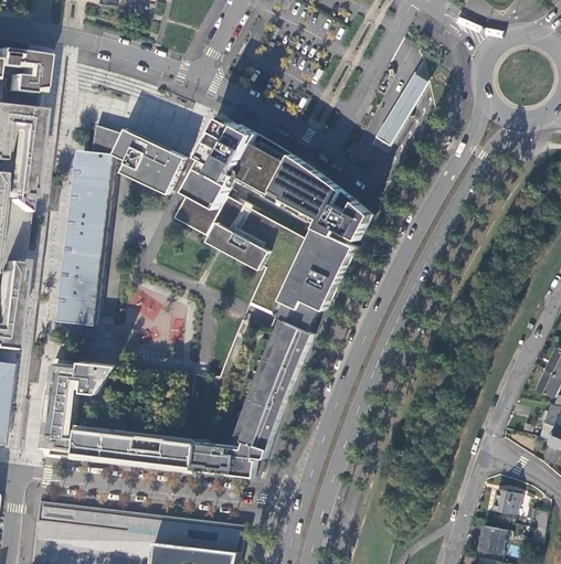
[(138,4),(134,4),(130,7),(130,11),(133,14),(137,16),(140,12),(140,8),(138,4)]
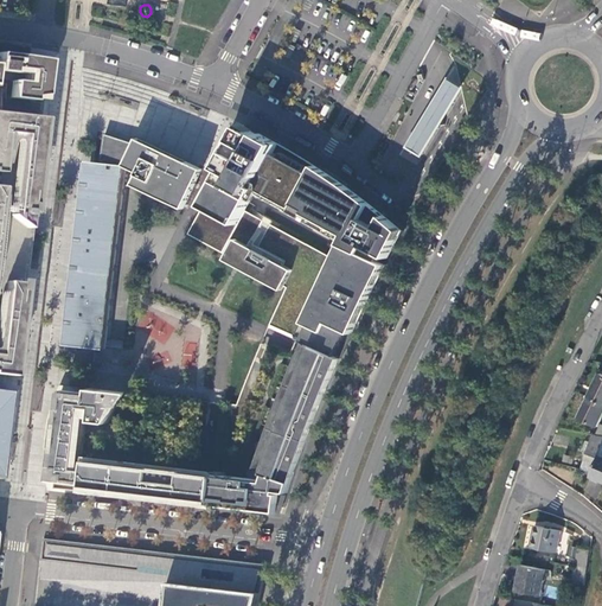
[(8,63),(7,58),(0,57),(0,74),(18,76),(19,68),(12,68),(12,63),(8,63)]
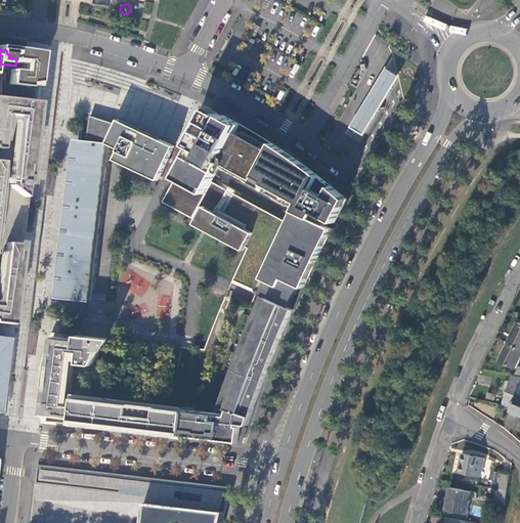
[(32,87),(35,55),(6,50),(7,54),(10,54),(10,58),(16,58),(15,66),(17,67),(16,73),(5,73),(4,87),(22,89),(32,87)]
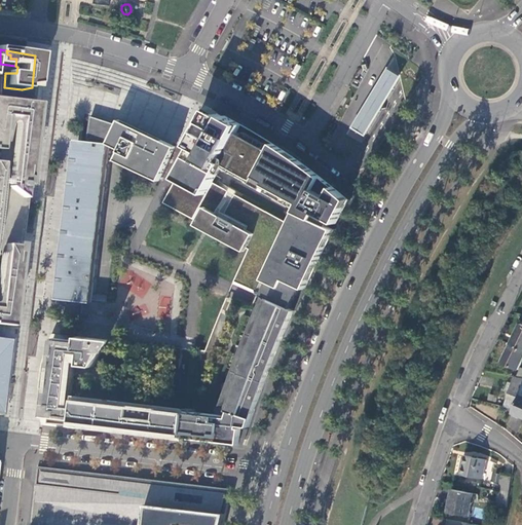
[(385,68),(348,128),(363,137),(400,76),(385,68)]
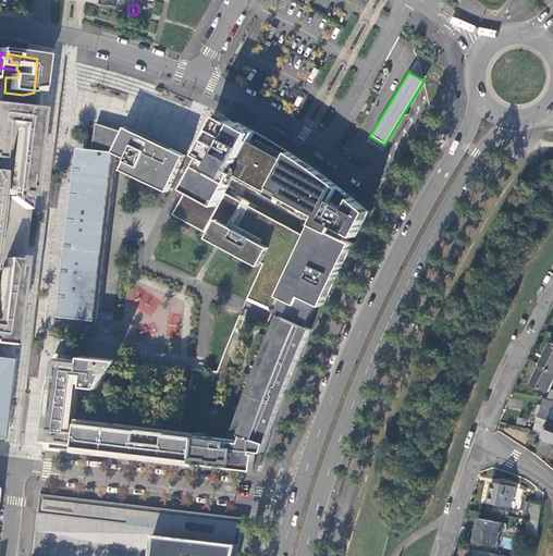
[(26,160),(32,112),(31,112),(7,109),(5,124),(0,124),(0,132),(11,133),(2,207),(19,215),(20,210),(23,211),(24,204),(21,202),(25,169),(28,169),(29,160),(26,160)]
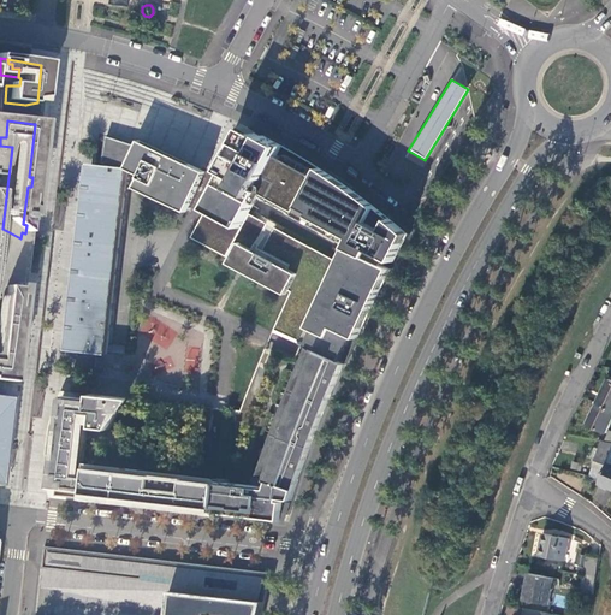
[(229,216),(241,223),(257,193),(292,213),(295,211),(346,240),(304,329),(309,331),(303,347),(336,361),(346,337),(354,341),(367,309),(387,270),(379,266),(384,259),(391,262),(404,235),(384,217),(357,196),(316,169),(301,159),(260,136),(259,139),(245,131),(237,146),(233,143),(226,155),(231,158),(206,203),(218,210),(217,213),(226,219),(229,216)]
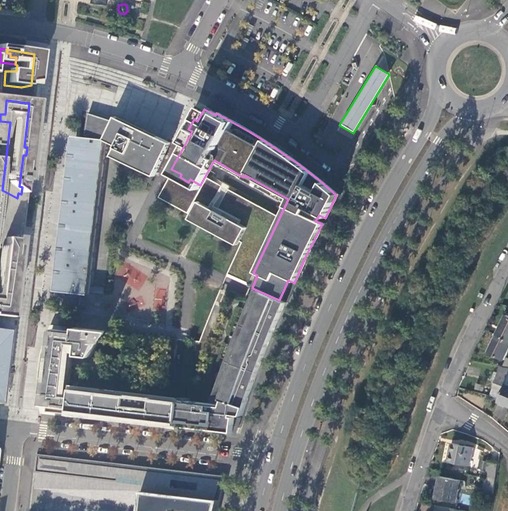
[(82,139),(102,141),(115,146),(109,157),(152,177),(163,156),(158,153),(163,141),(85,114),(82,139)]
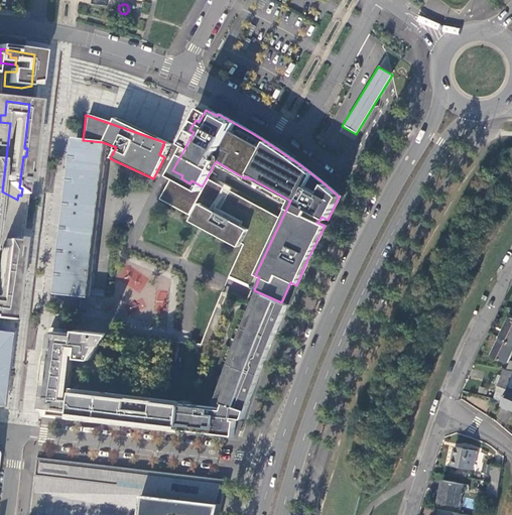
[(83,140),(76,139),(58,295),(85,298),(103,142),(83,140)]
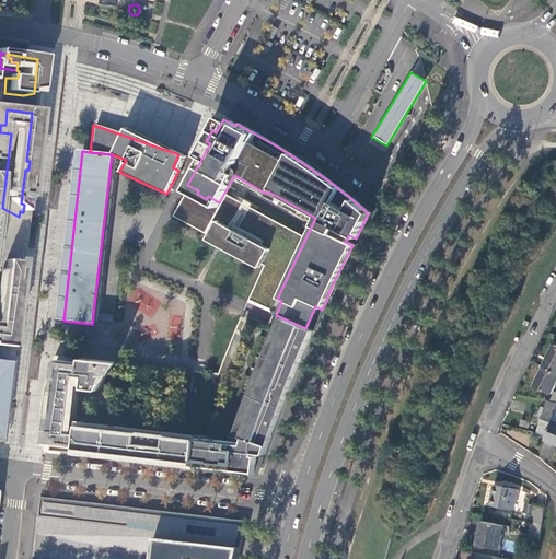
[(258,265),(267,249),(215,222),(206,236),(217,243),(216,246),(245,263),(247,259),(258,265)]
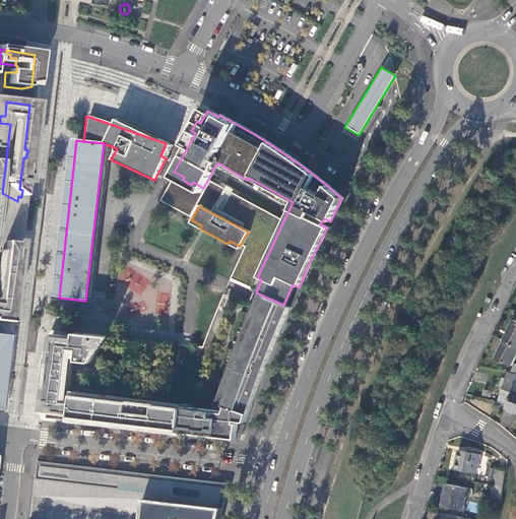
[(10,267),(12,247),(0,245),(0,323),(3,323),(9,275),(11,276),(12,267),(10,267)]
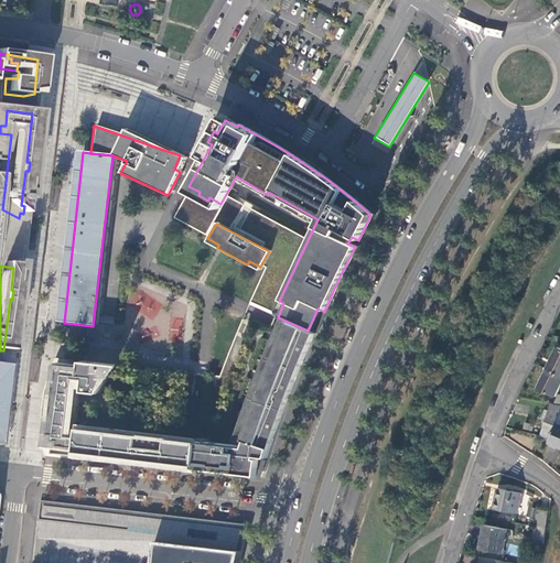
[(243,447),(198,443),(198,444),(196,467),(195,472),(255,477),(257,461),(255,461),(255,458),(265,459),(276,430),(301,365),(313,335),(281,321),(265,360),(258,378),(245,411),(235,440),(245,443),(243,447)]
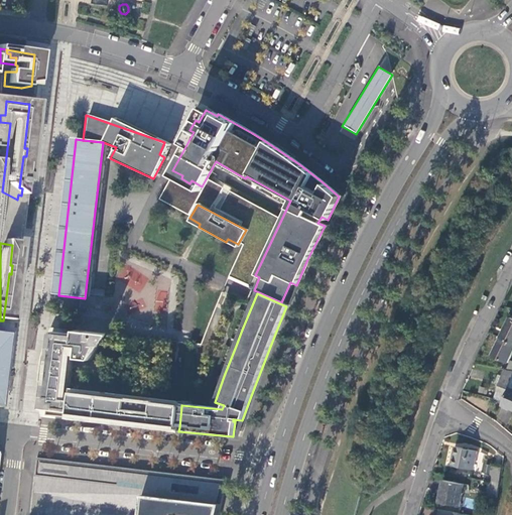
[(511,320),(507,318),(497,340),(511,347),(511,320)]
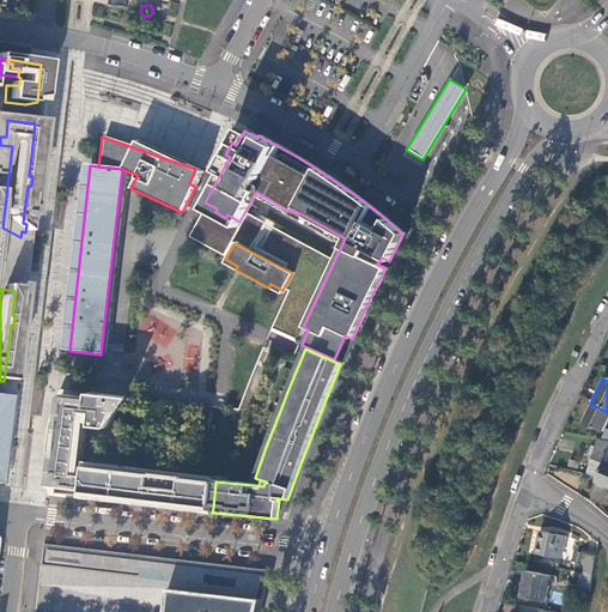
[(60,485),(60,490),(70,492),(78,425),(81,412),(91,414),(90,428),(108,430),(122,398),(90,394),(87,401),(77,399),(78,397),(66,397),(60,435),(58,435),(54,467),(58,467),(55,484),(60,485)]
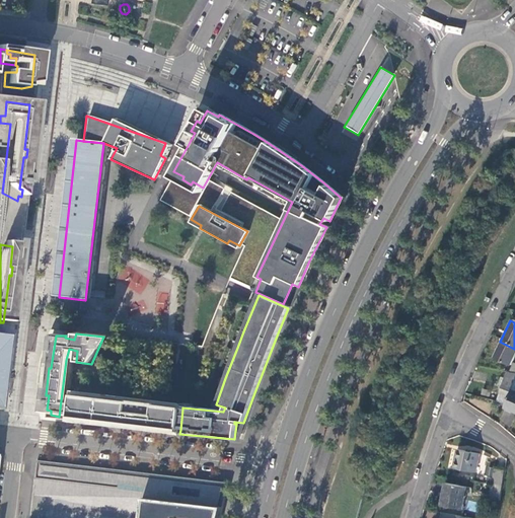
[(514,350),(514,349),(500,342),(492,359),(507,366),(514,350)]
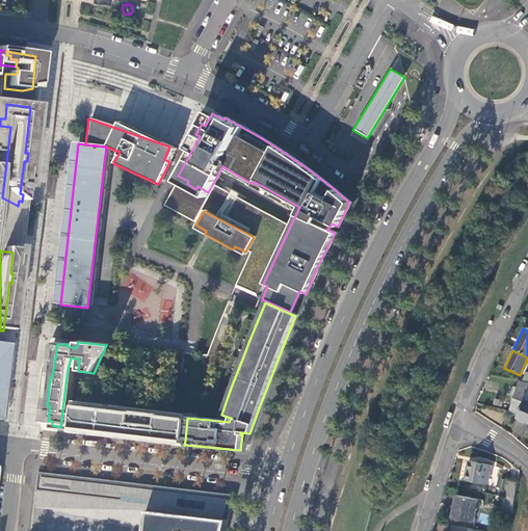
[(71,357),(68,369),(78,371),(79,360),(71,357)]
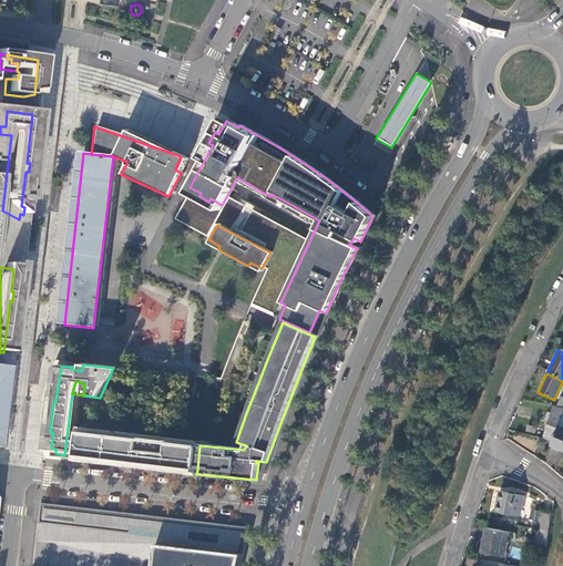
[(550,411),(539,441),(550,443),(562,409),(554,408),(549,407),(548,410),(550,411)]
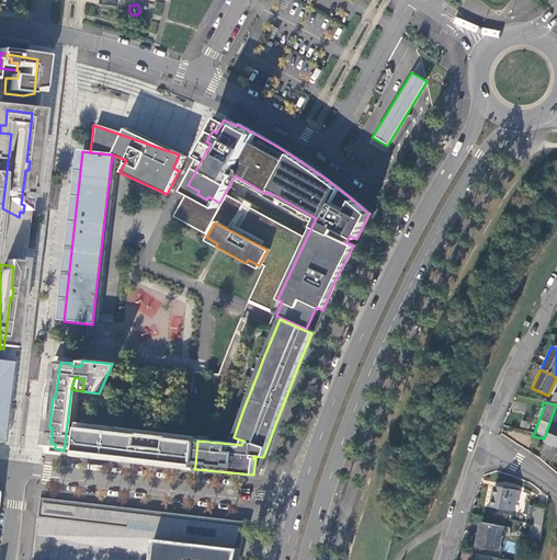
[(543,443),(556,448),(556,411),(544,438),(543,443)]
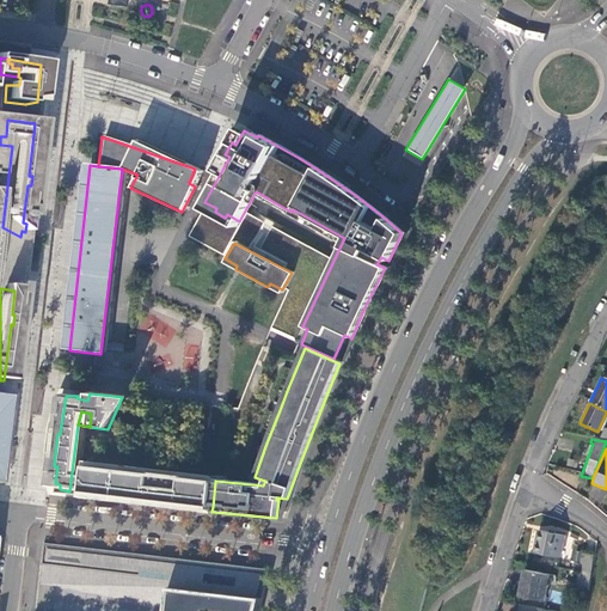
[(215,481),(216,465),(218,463),(216,462),(206,460),(203,480),(215,482),(215,481)]
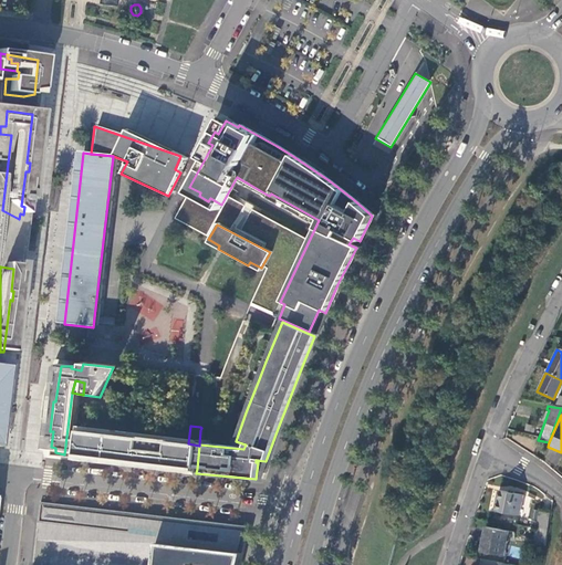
[(166,464),(197,469),(199,446),(188,443),(80,431),(77,443),(74,442),(74,445),(72,446),(72,454),(136,461),(136,460),(159,463),(159,462),(166,463),(166,464)]
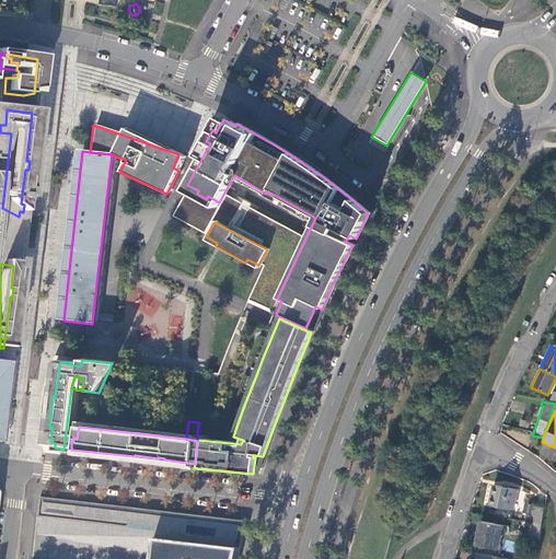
[(486,507),(510,511),(513,491),(490,487),(486,507)]
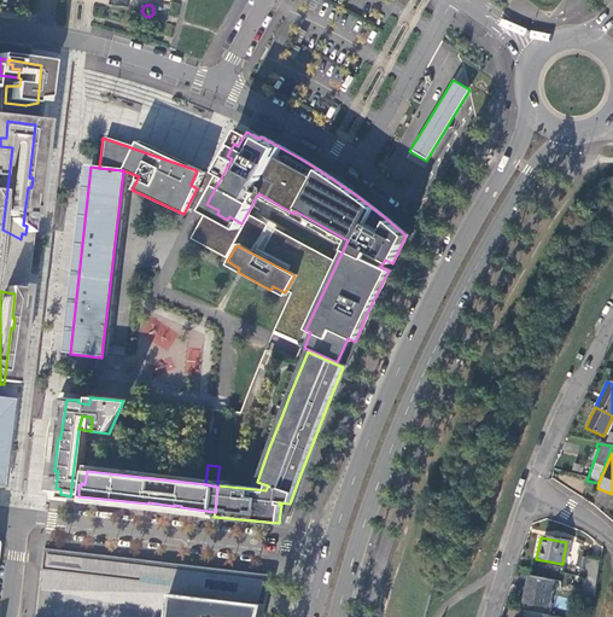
[(260,616),(272,575),(117,556),(114,586),(167,592),(164,616),(260,616)]
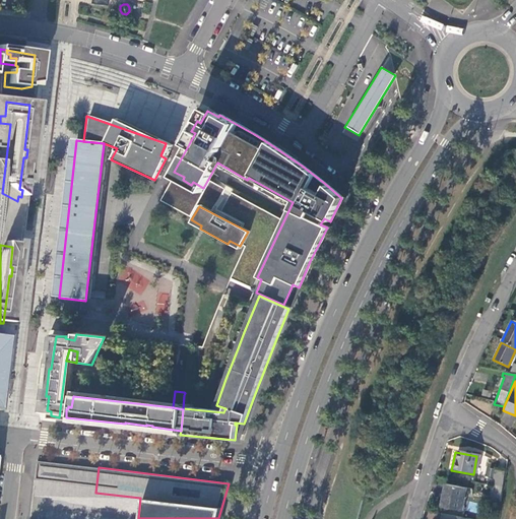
[(501,487),(503,471),(493,469),(490,485),(501,487)]
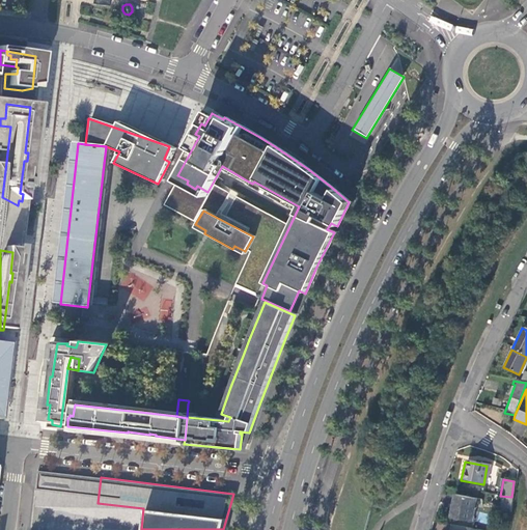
[(449,519),(472,522),(476,500),(453,496),(449,519)]
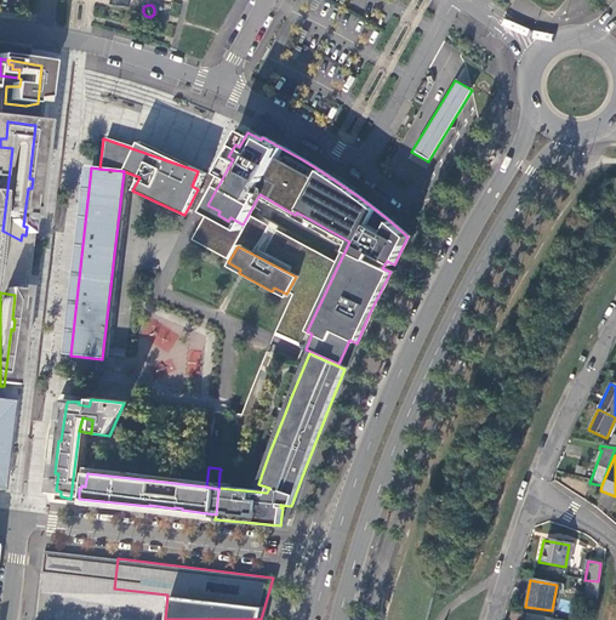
[(594,599),(598,581),(585,580),(582,597),(594,599)]
